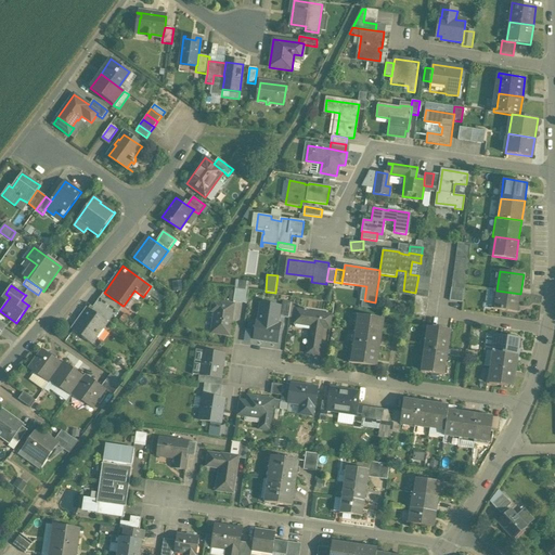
[(38,295),(28,288),(25,295),(26,295),(25,296),(34,302),(38,296),(38,295)]
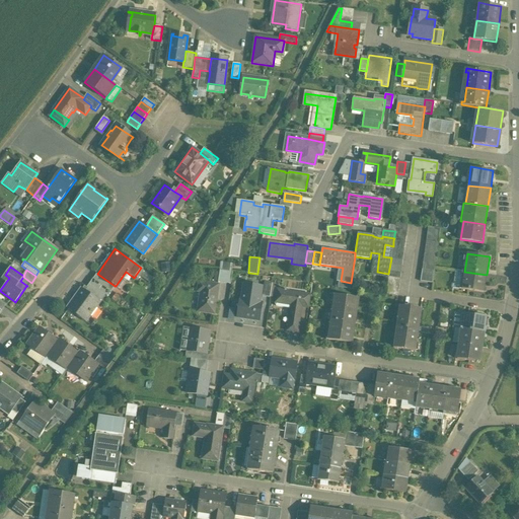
[(434,272),(423,270),(421,281),(433,283),(434,272)]
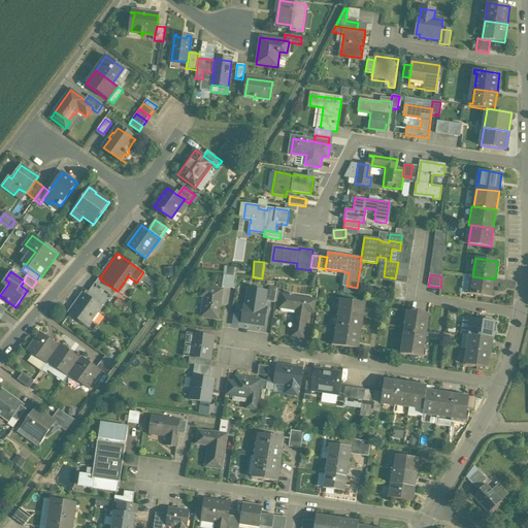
[(236,276),(224,275),(222,288),(234,290),(236,276)]
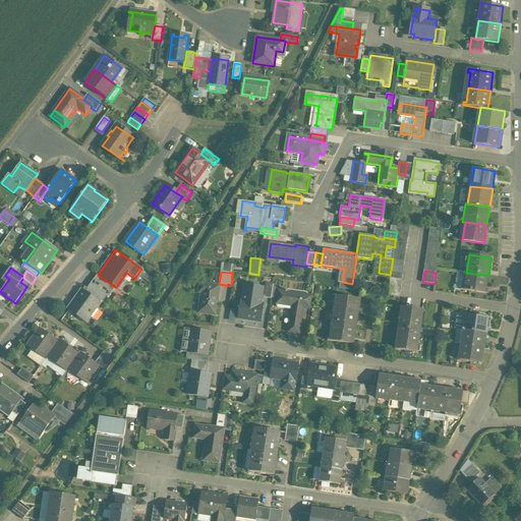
[(466,273),(459,272),(457,286),(455,286),(455,289),(461,290),(462,287),(464,287),(466,273)]
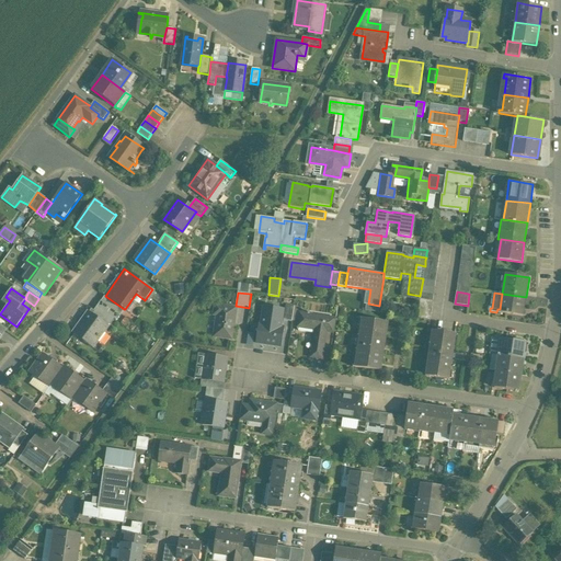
[(526,297),(502,294),(500,309),(497,309),(496,312),(523,316),(526,297)]
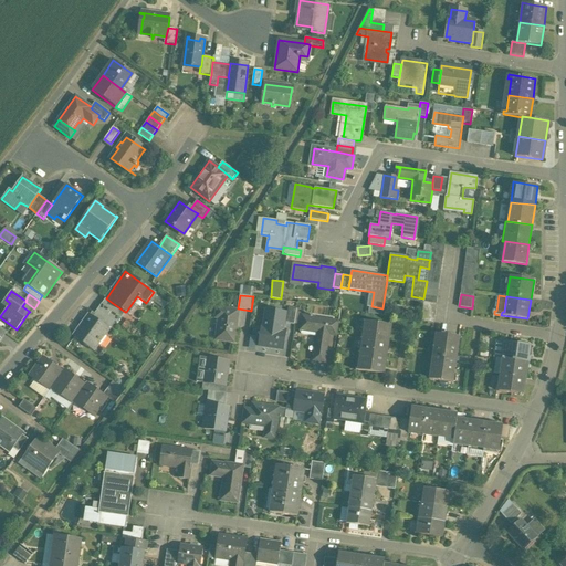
[(125,312),(106,299),(102,304),(121,317),(125,312)]
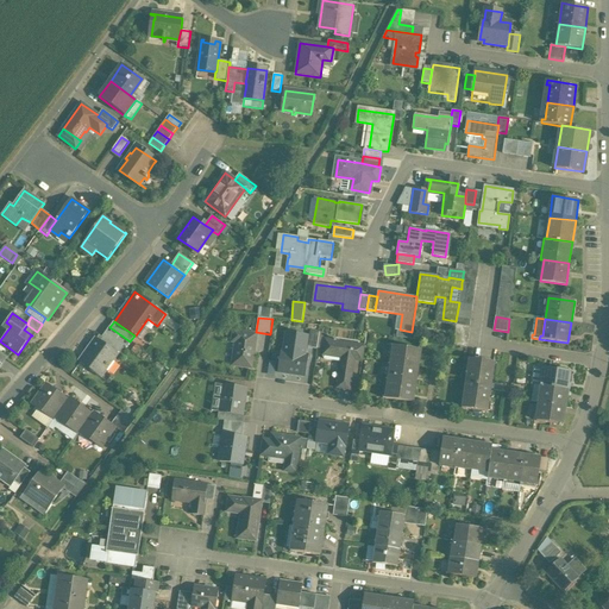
[(37,332),(27,325),(24,330),(32,336),(31,336),(33,338),(37,332)]
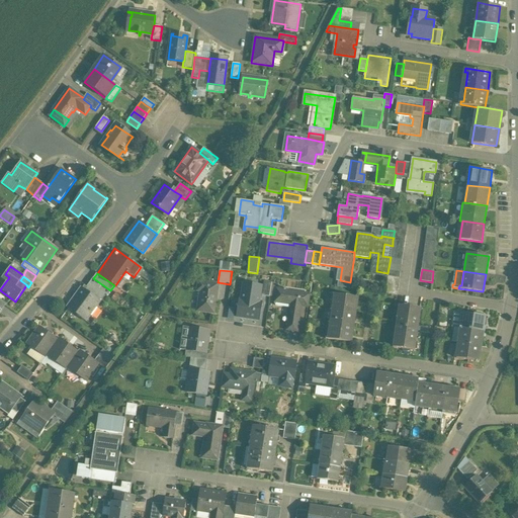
[(110,290),(93,278),(86,287),(96,294),(99,290),(107,295),(111,290),(110,290)]
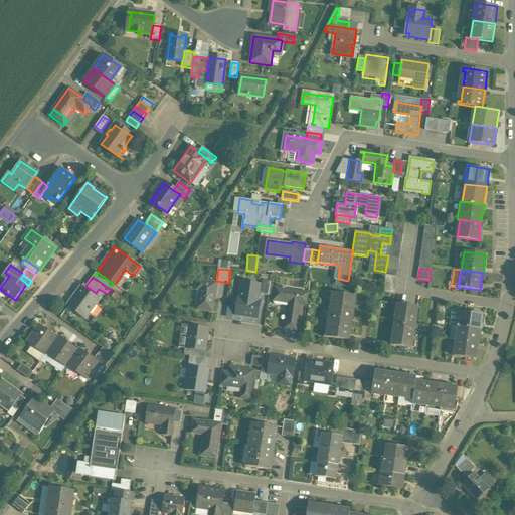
[(217,283),(196,279),(194,290),(198,291),(195,309),(212,312),(217,283)]
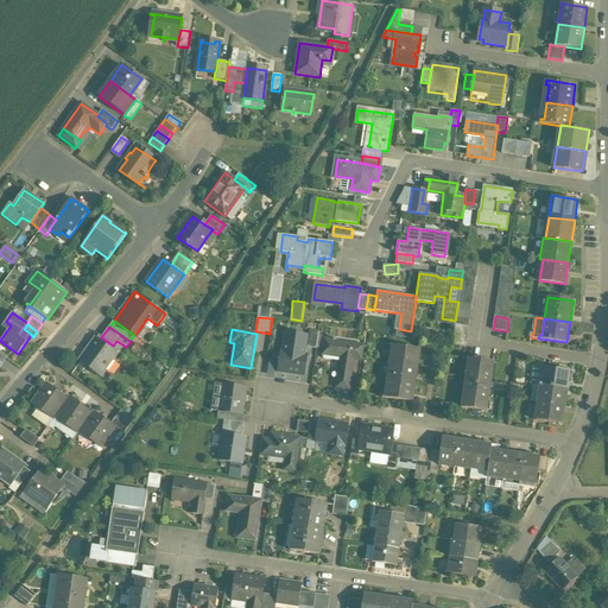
[(318,331),(310,330),(306,354),(306,355),(308,348),(316,349),(318,331)]
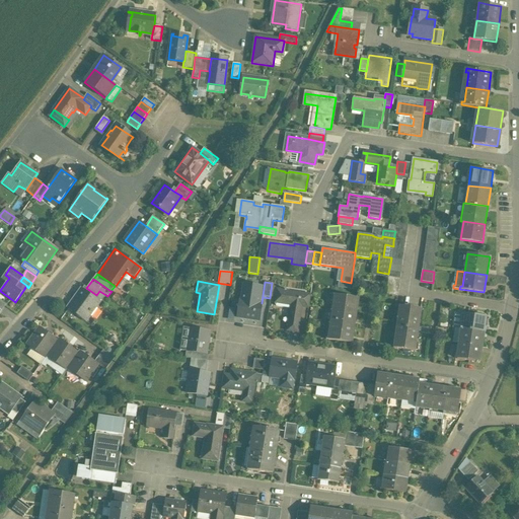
[(84,286),(68,309),(85,321),(99,301),(83,289),(85,286),(84,286)]
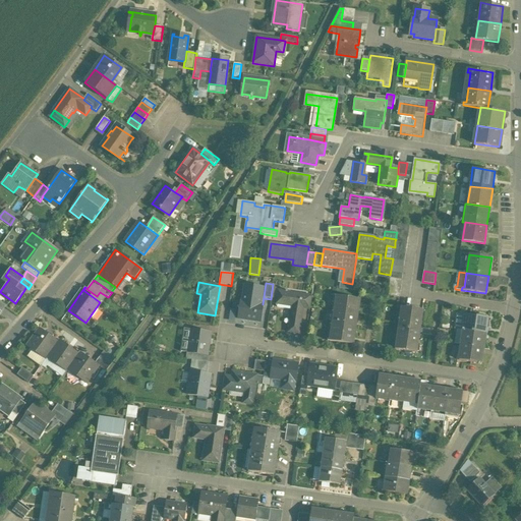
[(312,295),(278,290),(276,304),(292,306),(288,332),(299,334),(303,308),(309,309),(312,295)]
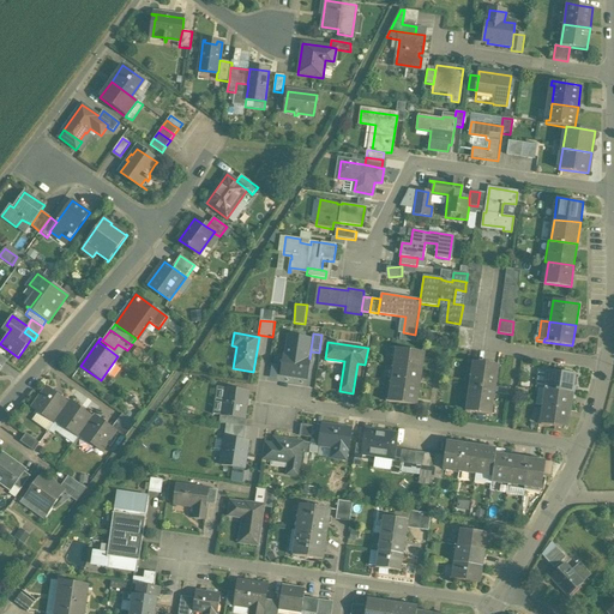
[(423,353),(398,349),(395,368),(421,372),(423,353)]
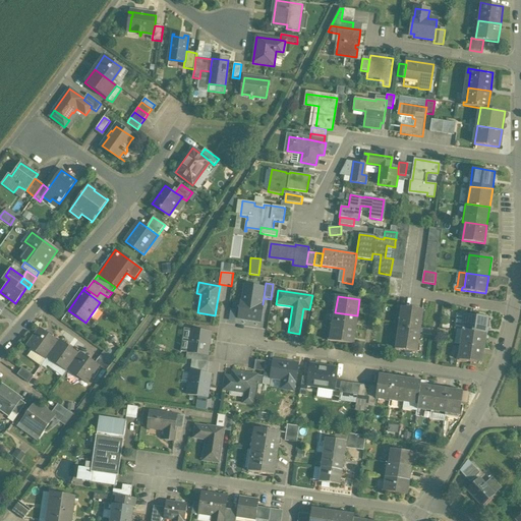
[(263,303),(243,301),(240,319),(261,322),(263,304),(263,303)]
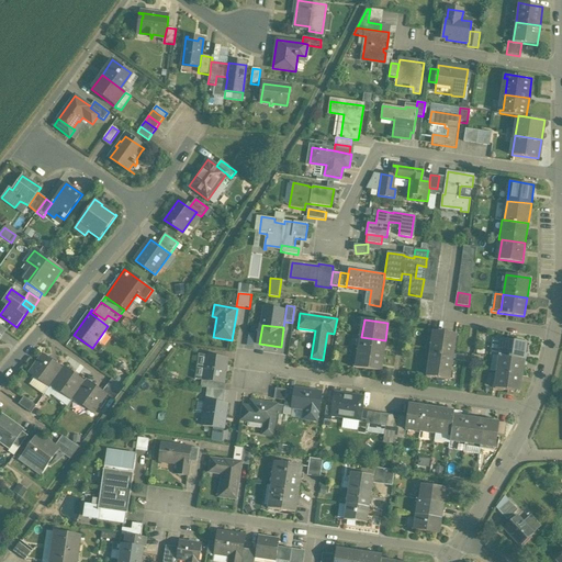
[(457,335),(434,330),(426,377),(450,380),(457,335)]
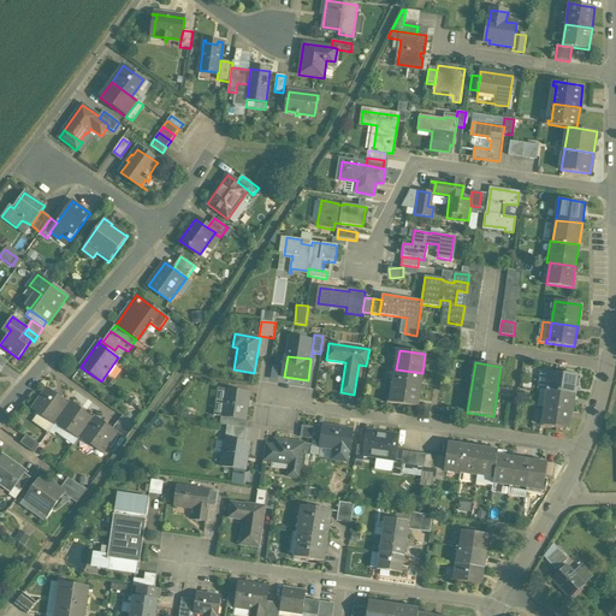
[(422,373),(396,369),(394,385),(420,389),(422,373)]
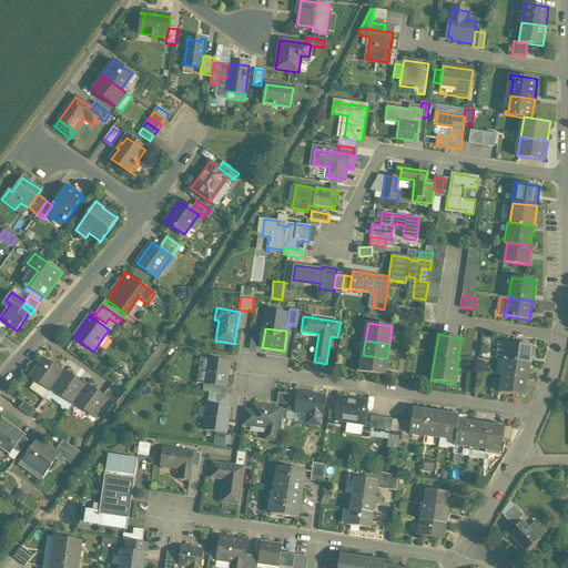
[(531,346),(498,342),(496,359),(505,361),(529,364),(530,355),(531,347),(531,346)]
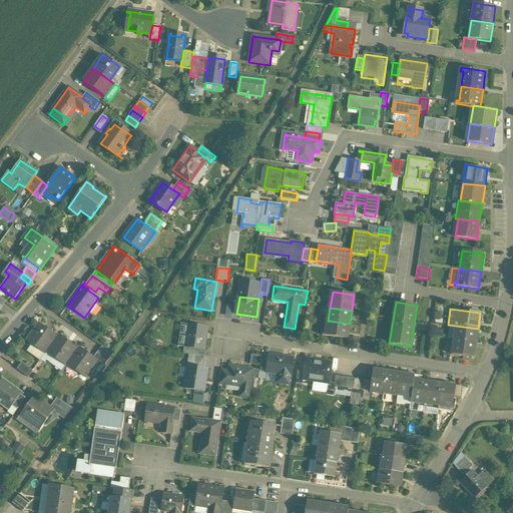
[(350,324),(328,321),(326,336),(347,339),(350,324)]
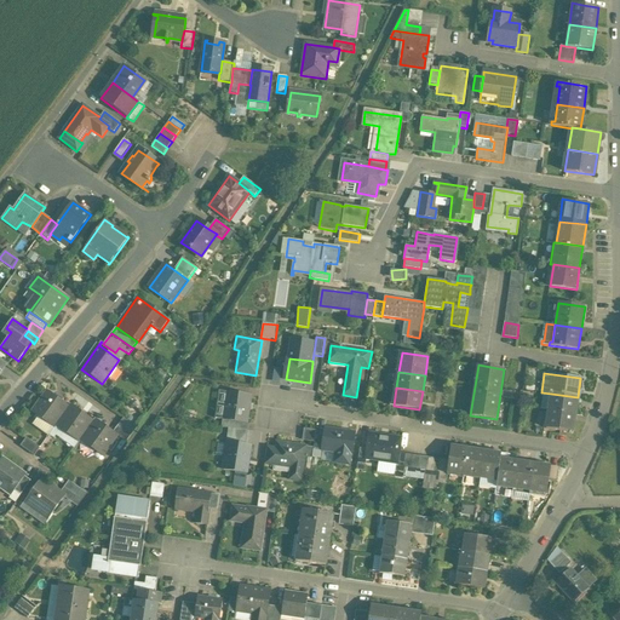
[(69,407),(46,391),(32,412),(55,428),(56,426),(69,407)]
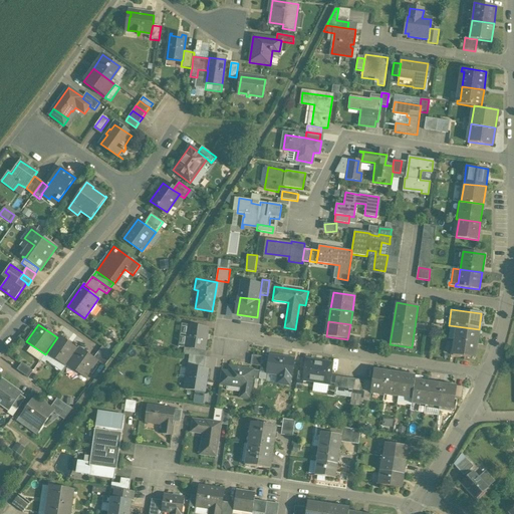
[(209,328),(188,325),(186,335),(181,334),(179,347),(185,347),(185,348),(205,350),(209,328)]
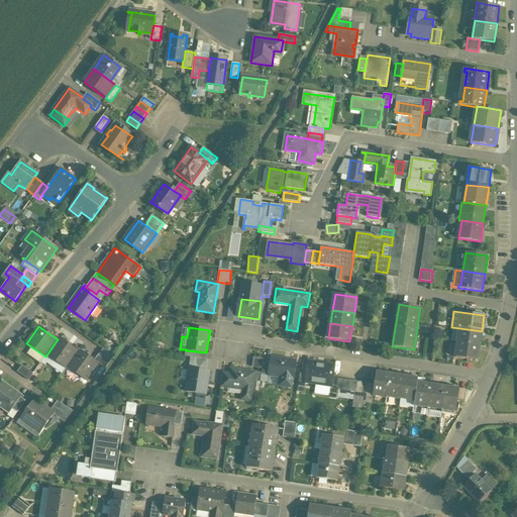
[(482,331),(459,328),(457,342),(480,345),(482,331)]
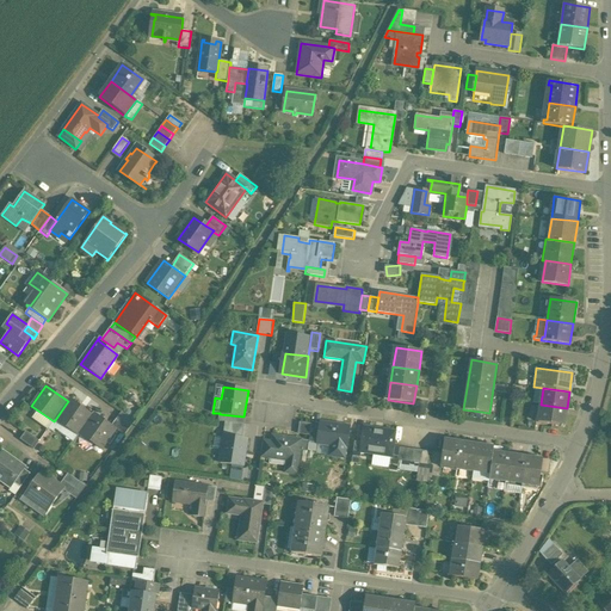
[(92,415),(69,399),(68,401),(55,420),(78,436),(79,433),(92,415)]
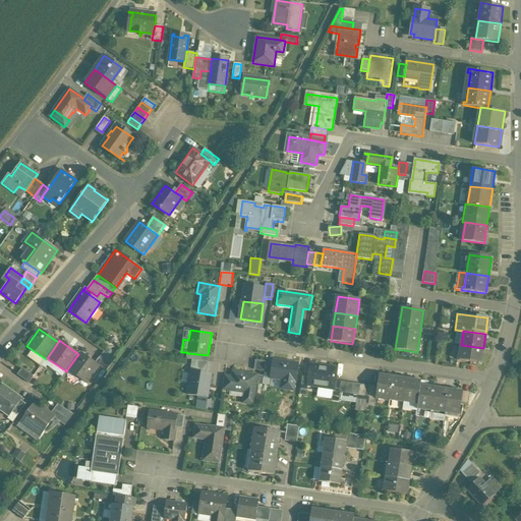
[(461,345),(459,359),(481,362),(480,361),(482,353),(483,348),(461,345)]
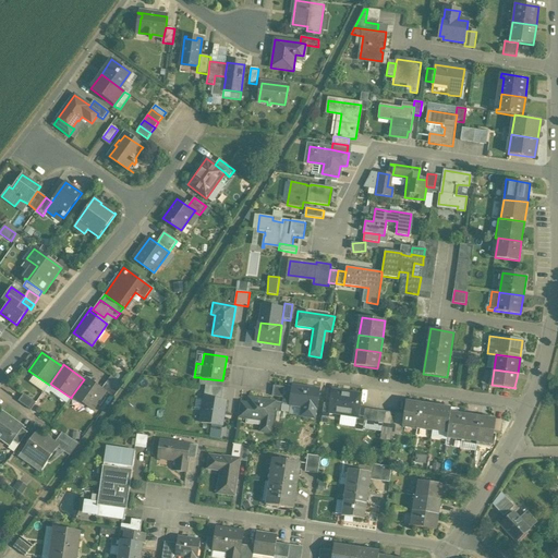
[(123,385),(111,376),(107,383),(119,391),(123,385)]
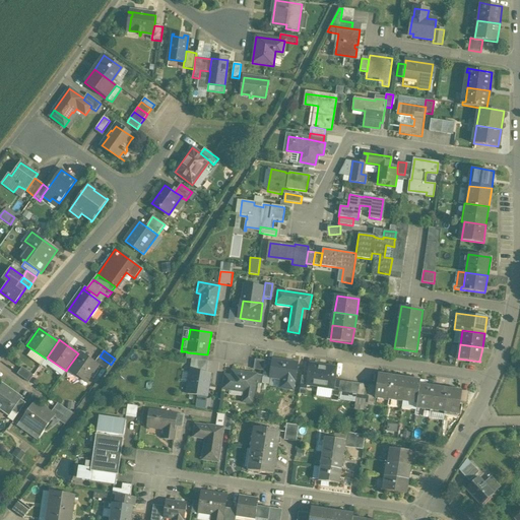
[(99,366),(80,351),(78,353),(67,369),(86,383),(99,366)]
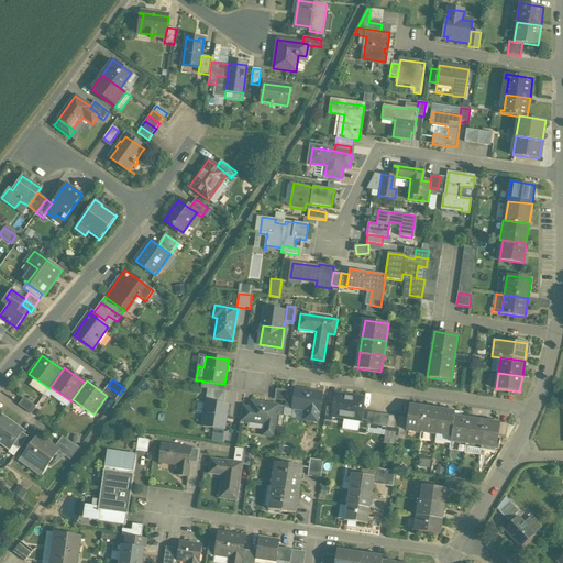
[(224,384),(202,382),(201,388),(208,388),(224,392),(225,384),(224,384)]
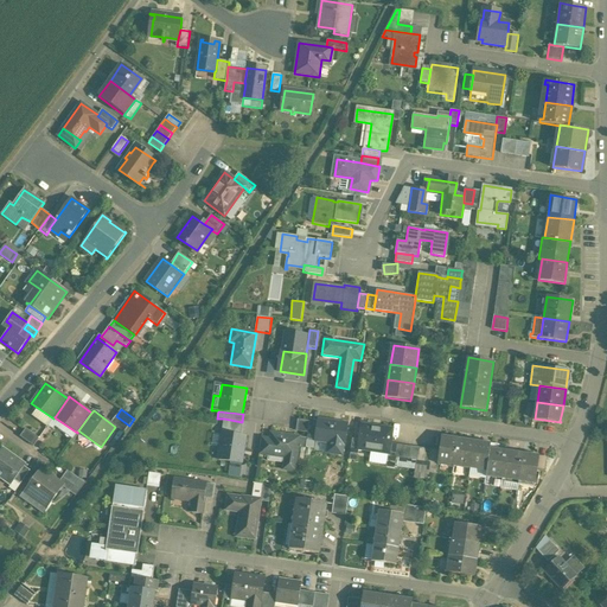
[(242,422),(224,419),(222,433),(241,435),(242,422)]
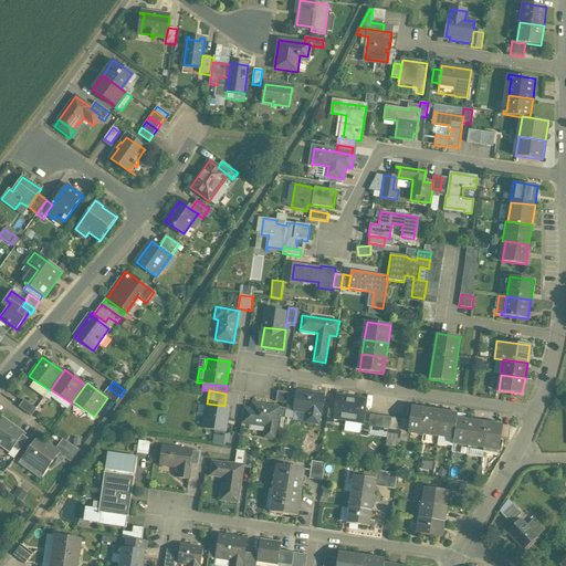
[(289,394),(278,391),(276,402),(286,404),(289,395),(289,394)]
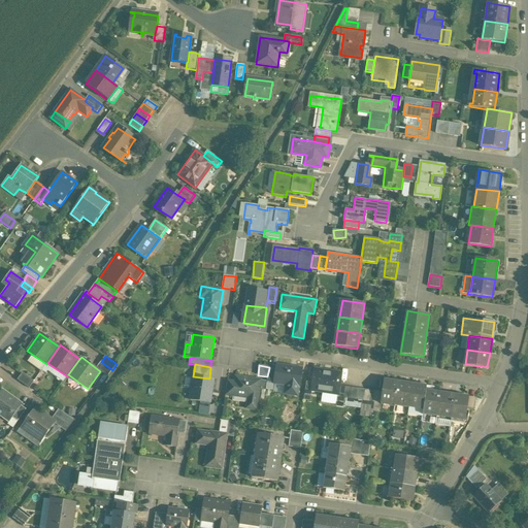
[(302,369),(276,365),(275,369),(273,385),(285,386),(284,395),(298,397),(302,369)]
